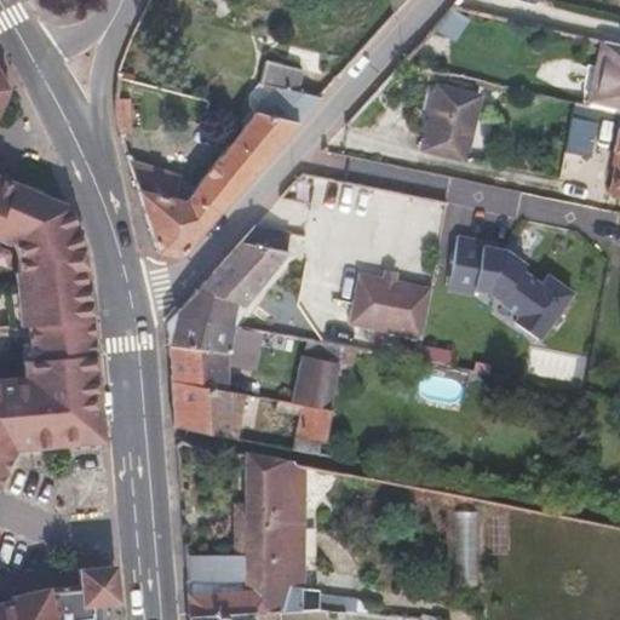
[(389,0),(392,19),(409,0),(389,0)]
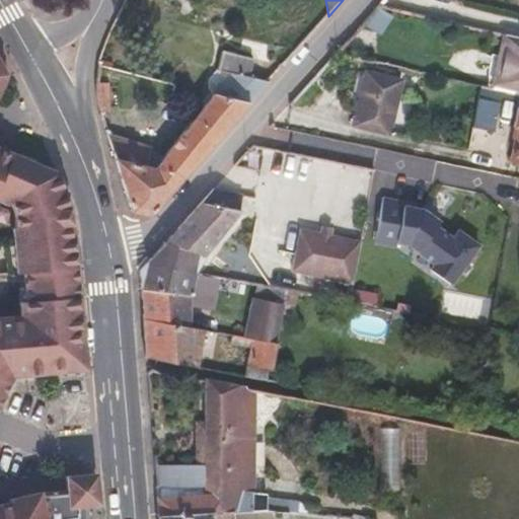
[(492,87),(518,92),(518,38),(504,34),(492,87)]
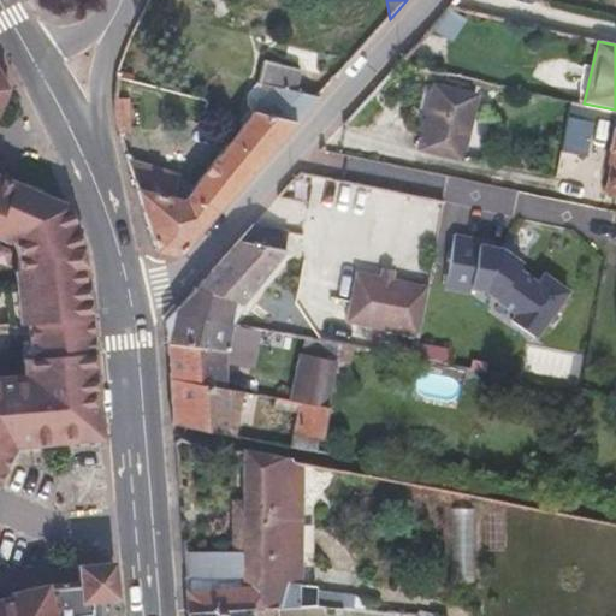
[(258,83),(271,87),(295,90),(301,69),(265,59),(258,83)]
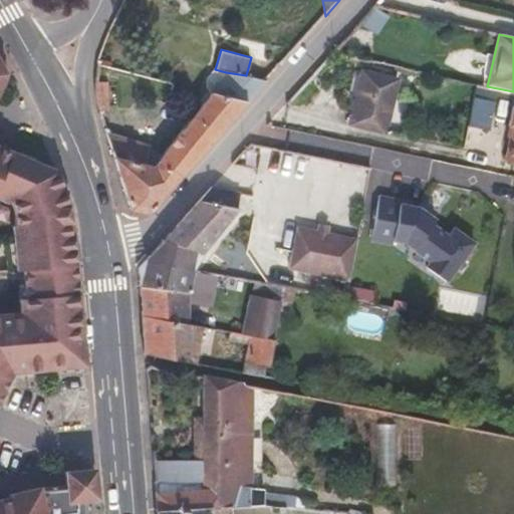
[(0,380),(7,365),(22,363),(23,371),(39,369),(39,361),(76,357),(67,265),(75,265),(72,235),(66,236),(65,229),(65,223),(71,222),(70,217),(56,171),(14,153),(11,152),(0,148),(0,147),(0,88),(7,73),(0,61),(0,196),(10,201),(14,213),(15,224),(12,225),(13,238),(15,256),(16,270),(23,270),(25,297),(19,297),(20,312),(0,313),(0,380)]
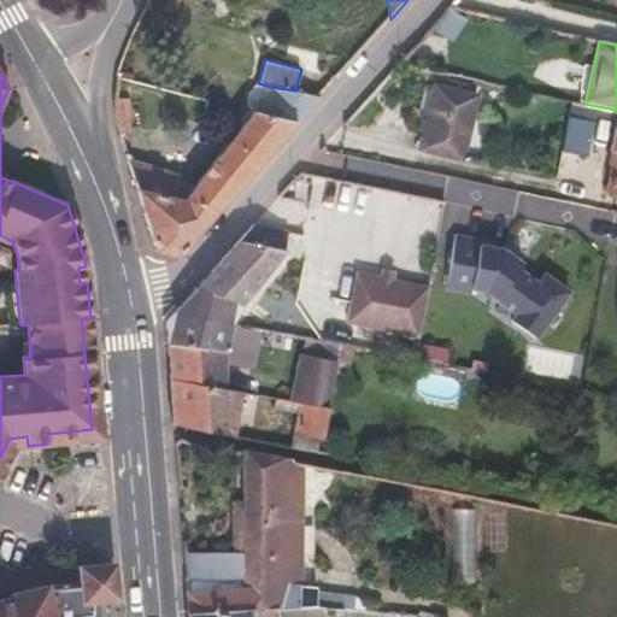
[(257,106),(271,87),(258,83),(248,95),(250,104),(253,111),(257,106)]
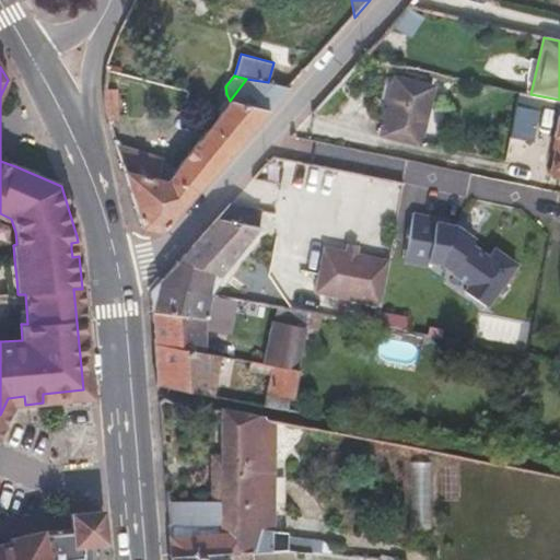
[(432,86),(395,78),(381,133),(419,142),(432,86)]
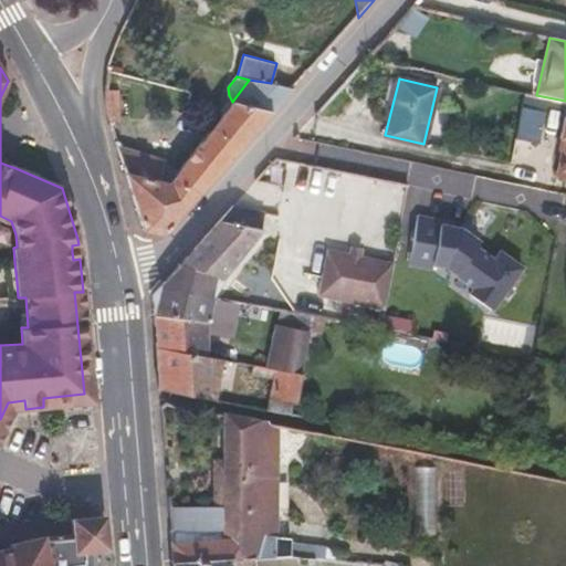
[(236,97),(274,108),(293,88),(271,83),(249,80),(236,97)]
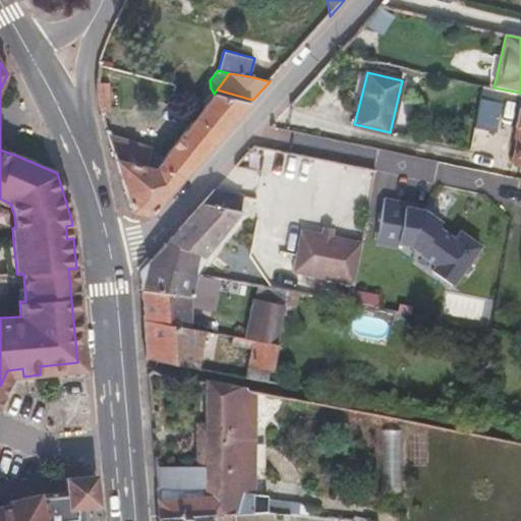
[(110,112),(110,82),(97,82),(96,84),(96,94),(98,105),(100,112),(110,112)]
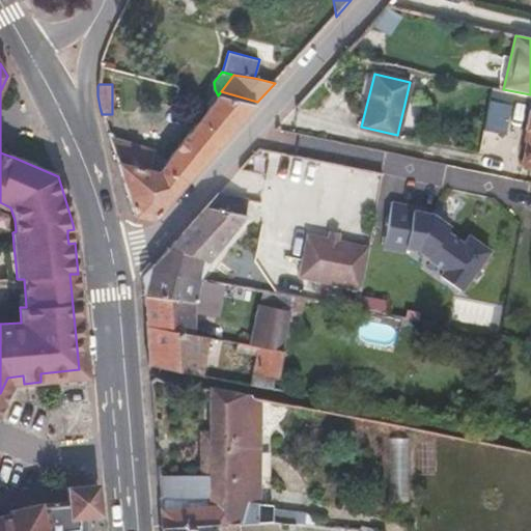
[(154,221),(257,102),(221,91),(218,95),(201,116),(159,170),(149,169),(155,149),(109,135),(134,217),(154,221)]
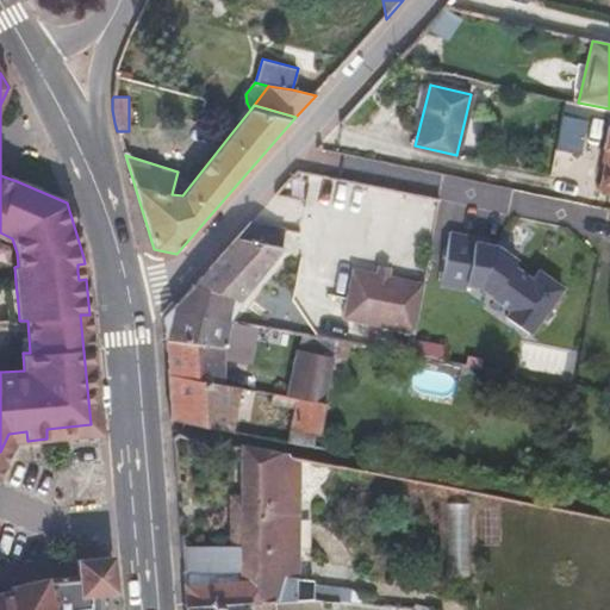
[(582,150),(585,106),(565,105),(561,149),(582,150)]
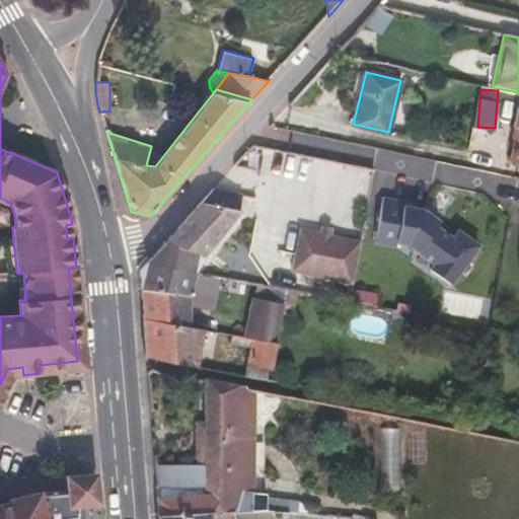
[(211,189),(165,241),(201,252),(240,211),(238,211),(242,196),(211,189)]
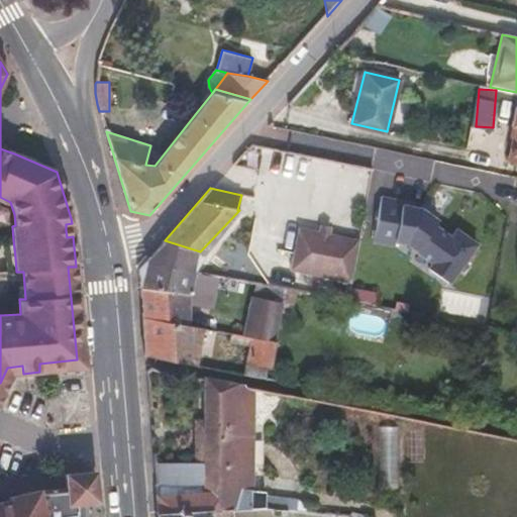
[(439,221),(422,209),(403,206),(404,202),(384,197),(374,240),(394,244),(395,240),(407,243),(419,248),(418,250),(436,263),(433,268),(453,281),(480,242),(458,229),(453,237),(436,225),(439,221)]
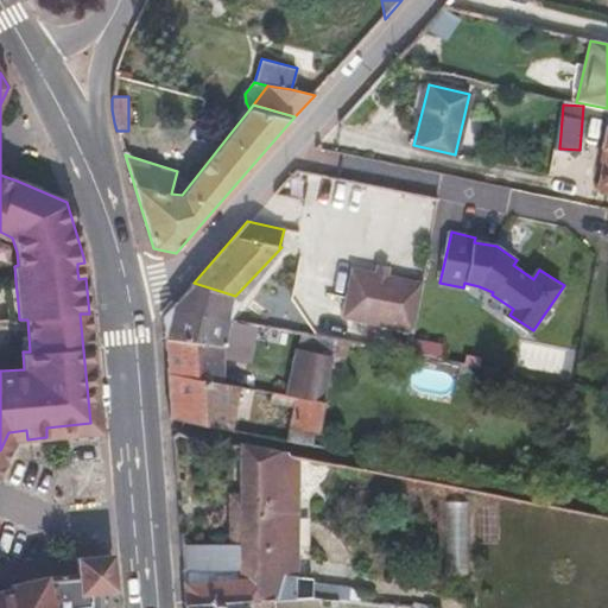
[(390,264),(379,261),(377,270),(388,272),(390,264)]
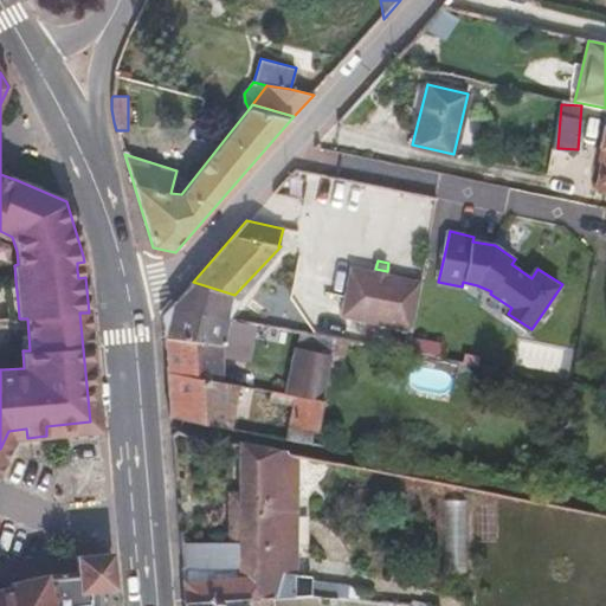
[(341,313),(411,327),(421,278),(387,271),(375,269),(352,263),(341,313)]
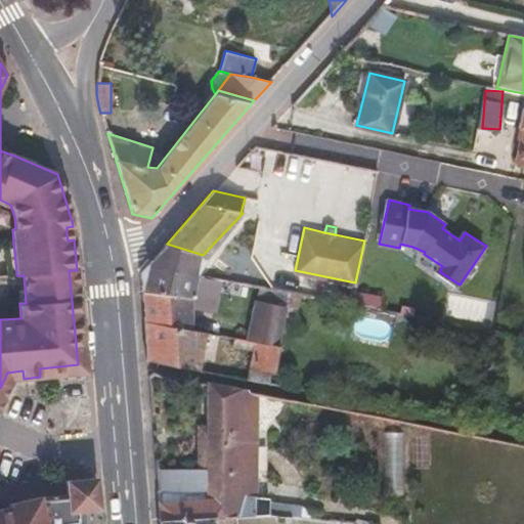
[(144,267),(194,276),(203,255),(167,244),(144,267)]
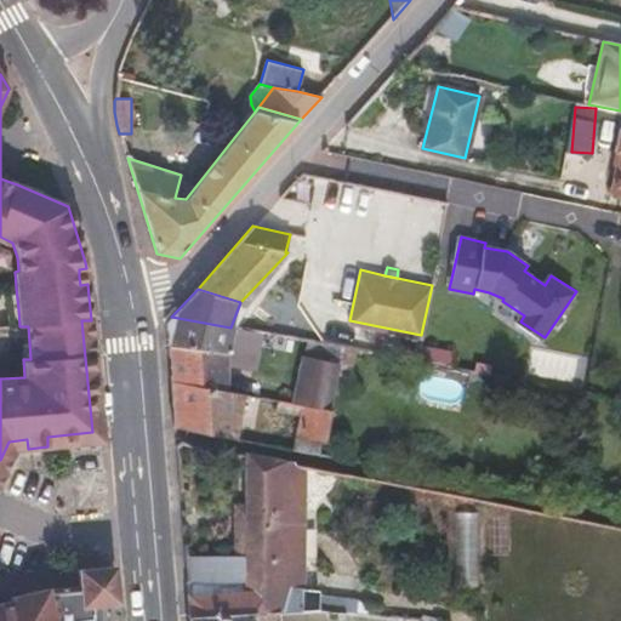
[(171,317),(166,322),(167,347),(226,354),(229,354),(234,328),(231,328),(171,317)]
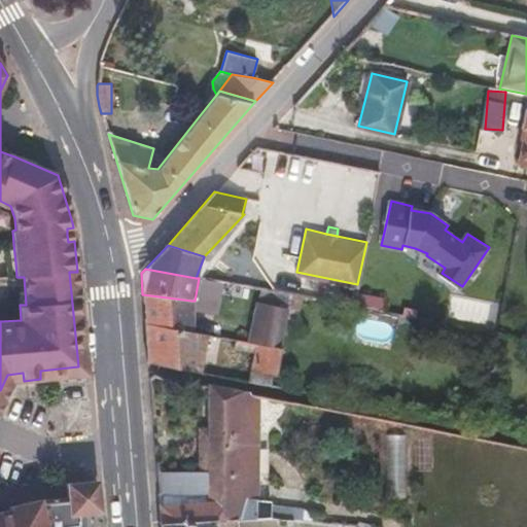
[(86,369),(77,272),(69,272),(78,366),(40,371),(40,379),(86,375),(86,369)]
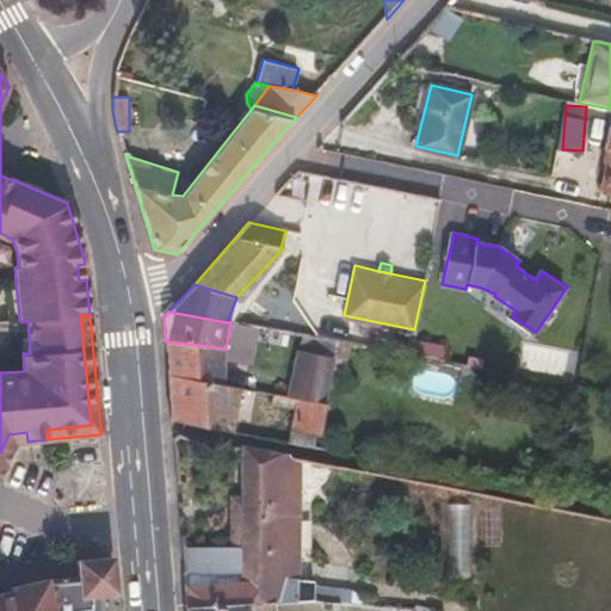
[(222,349),(223,362),(251,365),(258,327),(230,322),(226,349),(222,349)]
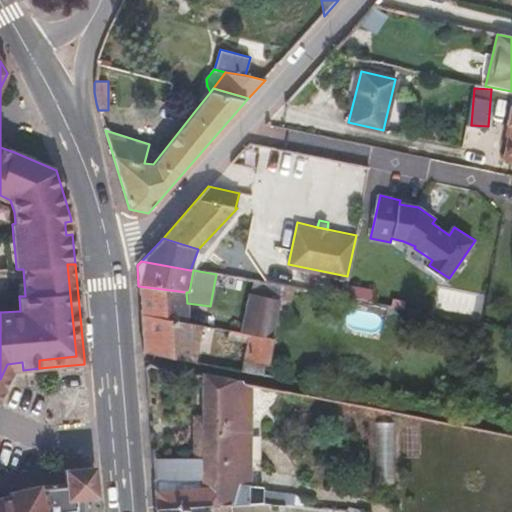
[(343,297),(370,302),(373,289),(346,283),(343,297)]
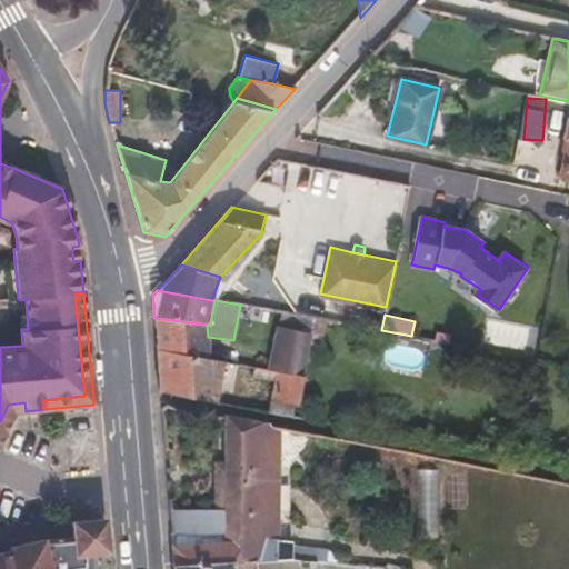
[(153,318),(157,348),(208,357),(208,337),(207,325),(153,318)]
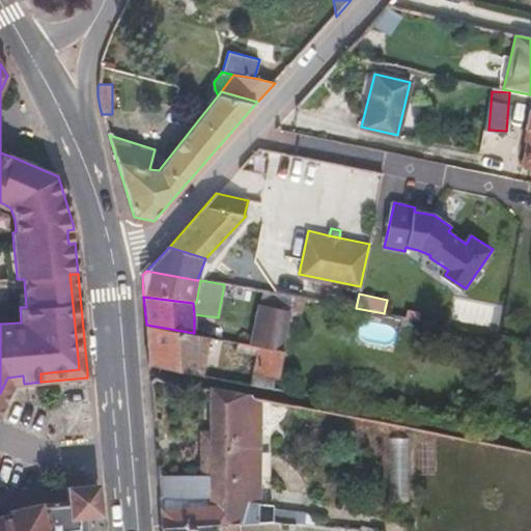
[(288,311),(286,323),(299,326),(304,299),(291,297),(288,311)]
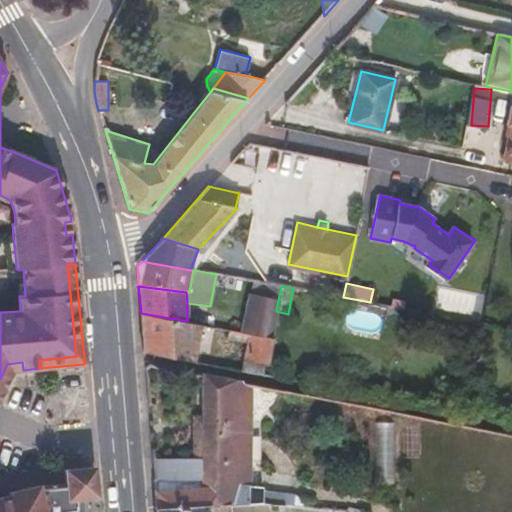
[(247,294),(239,331),(249,333),(270,337),(276,311),(278,300),(247,294)]
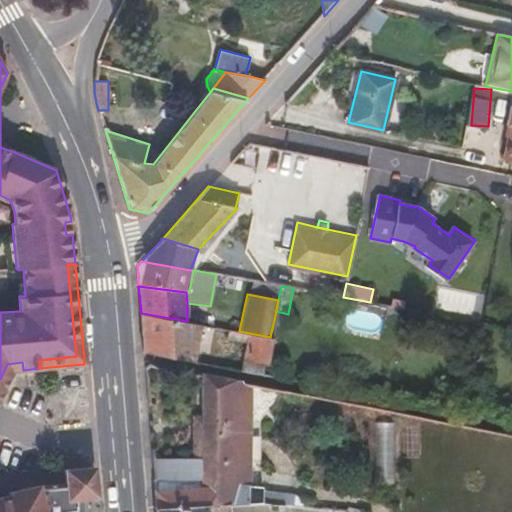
[(141,313),(144,352),(145,353),(194,362),(202,324),(187,321),(141,313)]
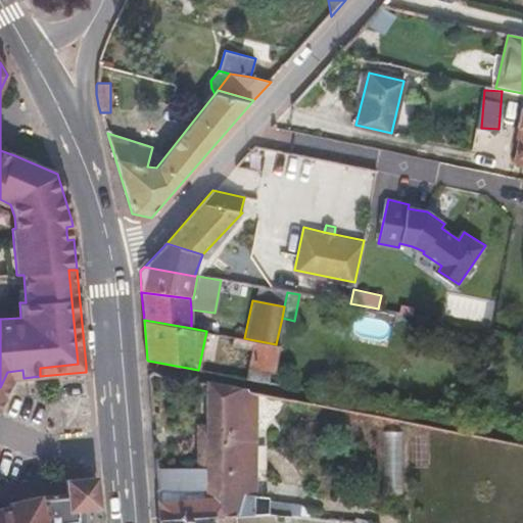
[(233,336),(231,345),(252,348),(254,340),(244,338),(233,336)]
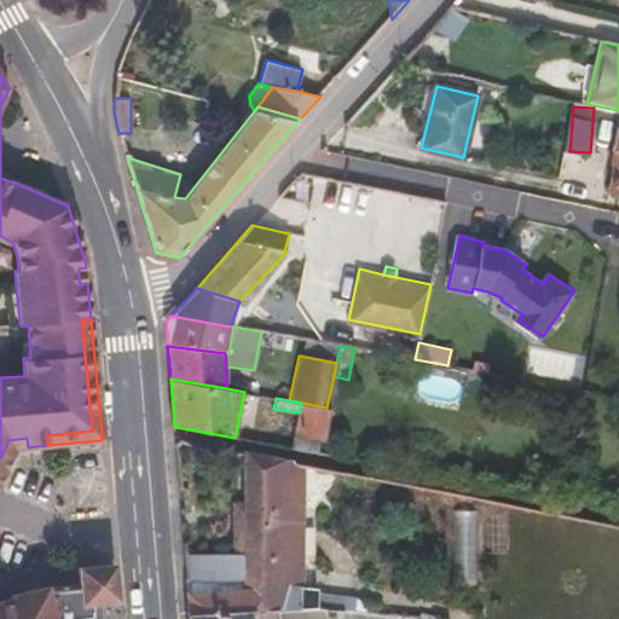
[(299,412),(294,434),(296,435),(294,449),(318,453),(320,440),(324,440),(330,408),(327,408),(301,403),(299,412)]
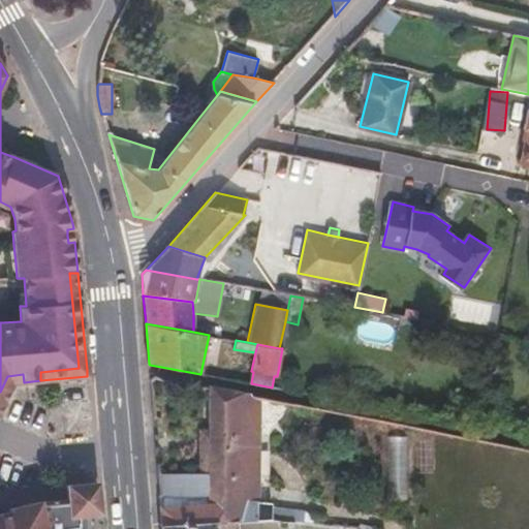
[(24,382),(23,374),(7,376),(0,392),(0,410),(12,383),(24,382)]
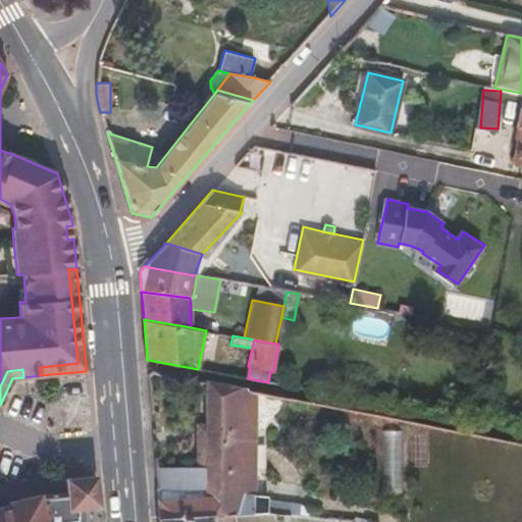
[(196,466),(156,467),(157,489),(207,485),(207,496),(206,513),(266,513),(267,513),(268,499),(268,496),(254,494),(254,473),(255,389),(206,380),(206,422),(205,466),(196,466)]
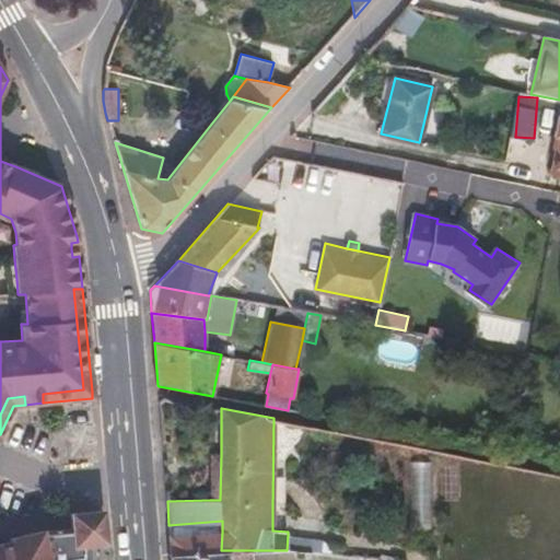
[(210,453),(210,500),(220,500),(221,453),(210,453)]
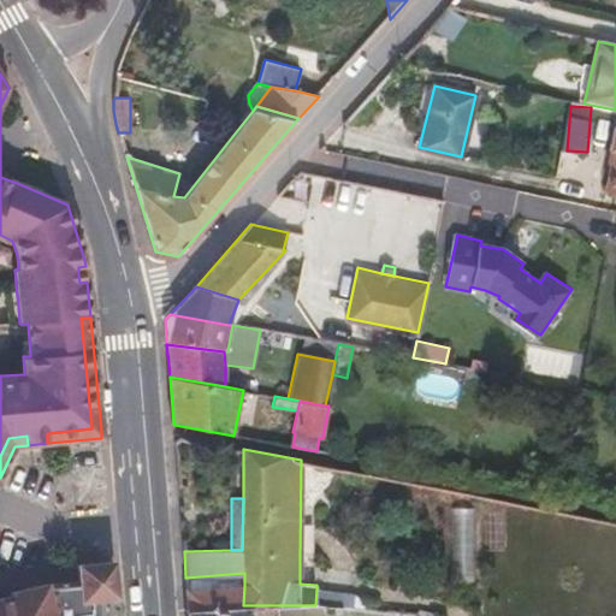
[(0,615),(104,615),(104,598),(116,597),(113,561),(77,564),(78,584),(49,586),(48,584),(11,592),(11,594),(12,596),(0,598),(0,615)]
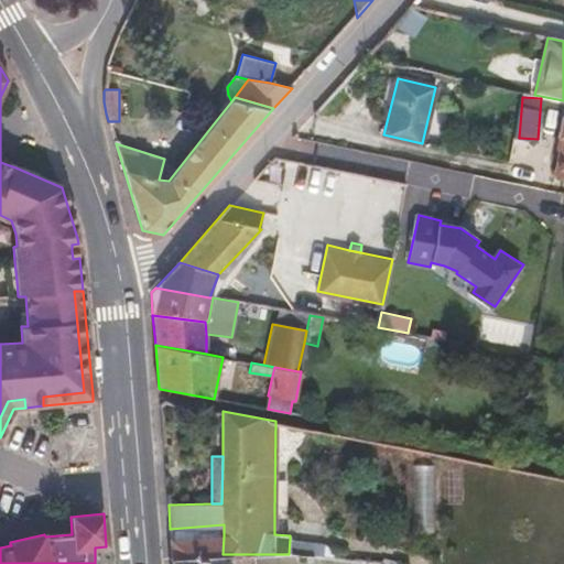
[(223,554),(224,535),(171,540),(172,557),(223,554)]
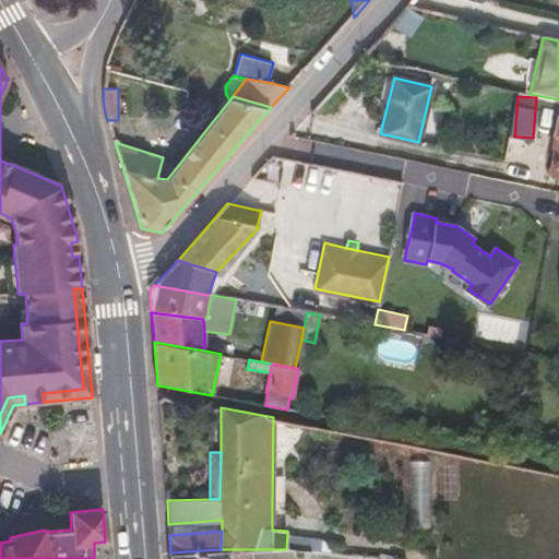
[(322,538),(287,534),(286,549),(292,549),(305,551),(320,552),(322,538)]
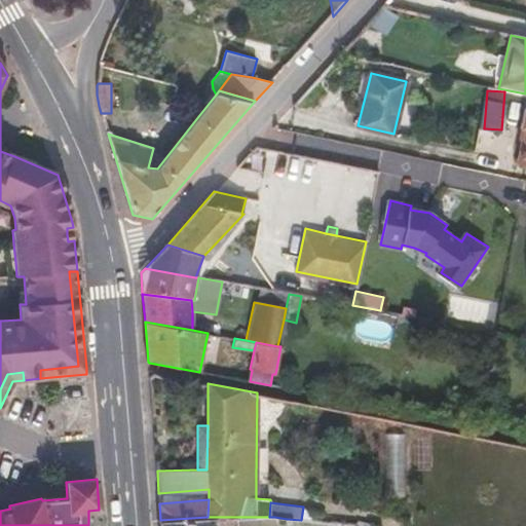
[(160,520),(160,525),(274,525),(274,517),(269,517),(268,517),(208,517),(160,520)]
